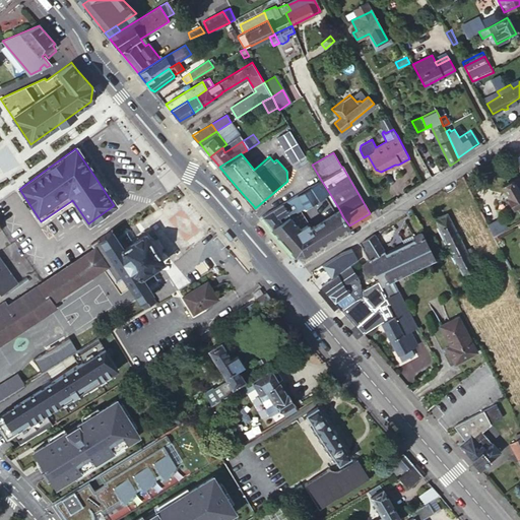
[(519,186),(519,180),(518,177),(512,181),(511,180),(502,185),(509,198),(508,198),(513,208),(519,203),(519,193),(519,192),(517,188),(519,186)]
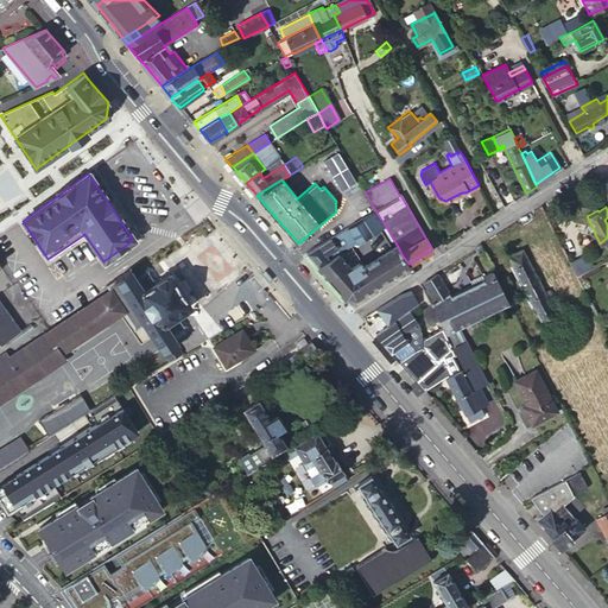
[(310,257),(317,266),(337,254),(344,251),(358,242),(358,244),(369,236),(373,234),(374,234),(386,227),(375,210),(306,253),(310,257)]
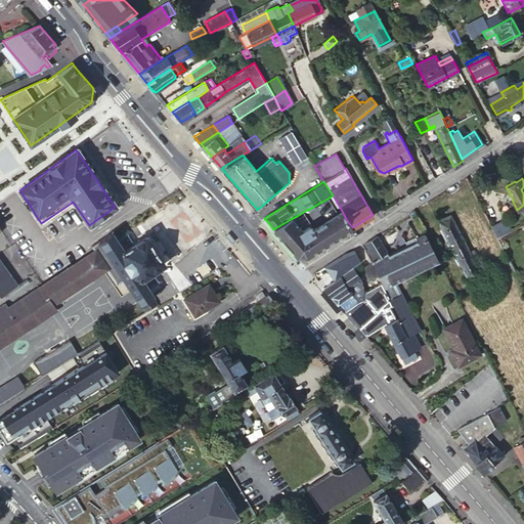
[(346,219),(342,211),(337,213),(347,230),(352,227),(346,219)]
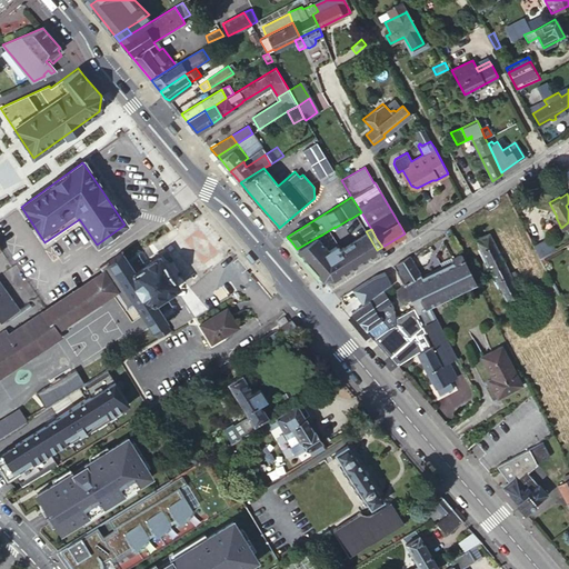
[(316,238),(297,249),(300,252),(306,259),(316,271),(319,275),(322,279),(332,278),(349,267),(377,250),(366,231),(340,248),(337,242),(325,250),(316,238)]
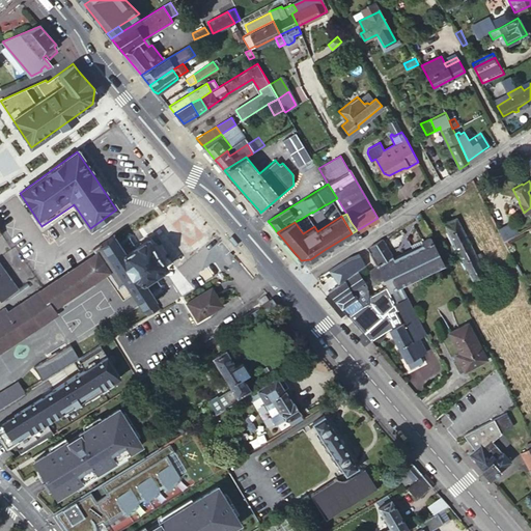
[(479,264),(477,260),(476,257),(480,255),(478,253),(474,254),(455,218),(444,224),(472,279),(484,273),(481,268),(479,264)]
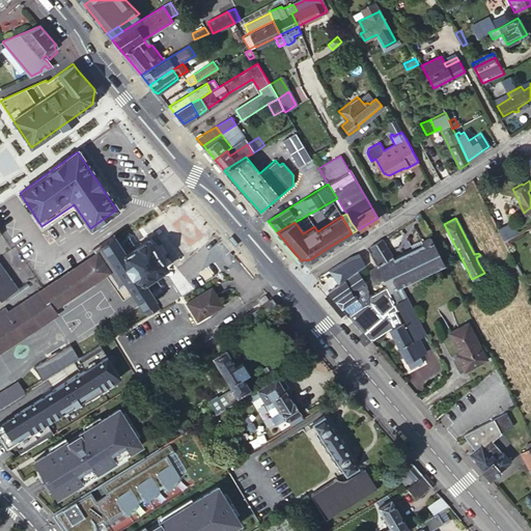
[(511,221),(497,229),(503,241),(518,233),(511,221)]
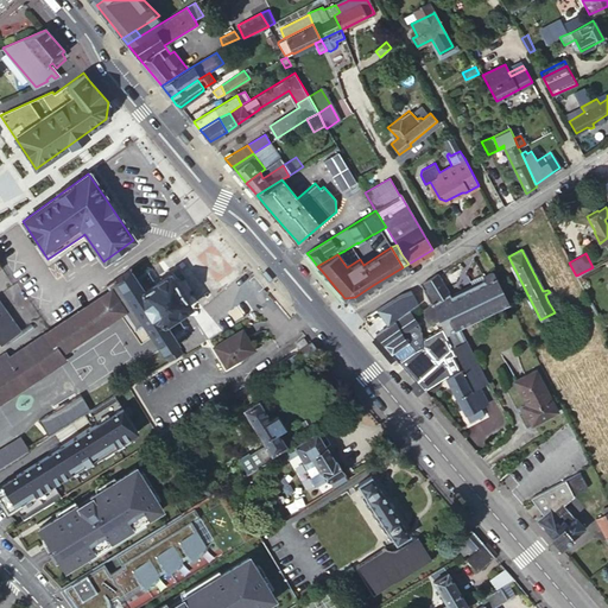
[(502,266),(493,270),(493,271),(498,280),(501,278),(507,276),(506,274),(502,266)]
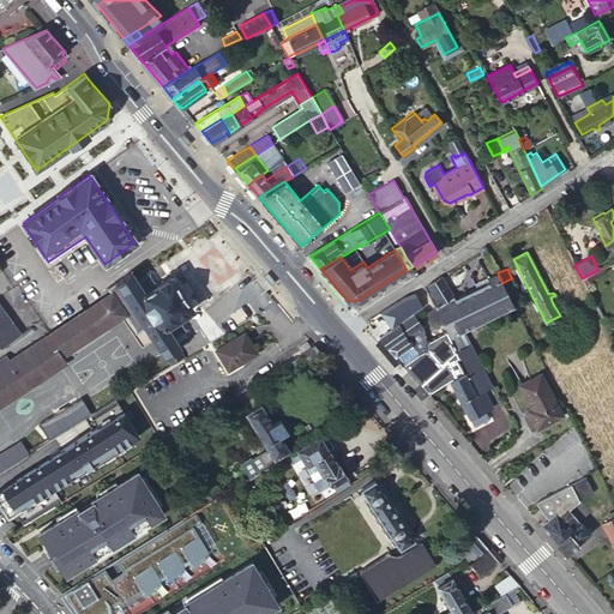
[(163,357),(178,348),(180,348),(174,339),(167,326),(175,321),(192,309),(185,296),(180,300),(175,292),(180,289),(172,276),(155,288),(145,294),(138,283),(131,272),(116,282),(144,327),(163,357)]
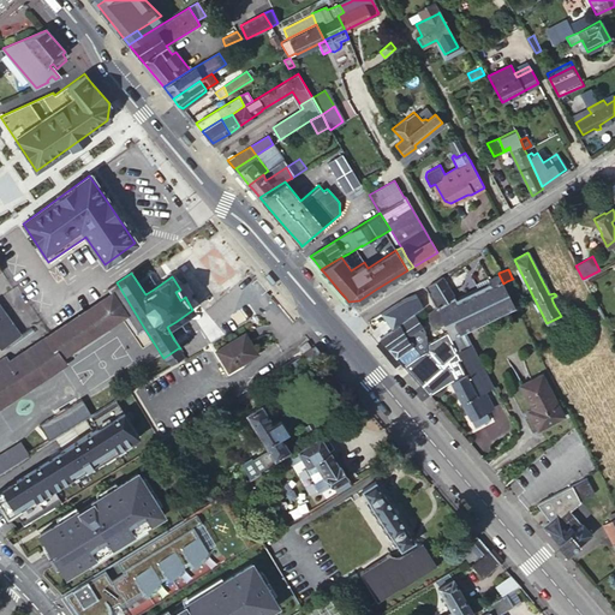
[(499,274),(499,273),(489,279),(488,279),(488,284),(455,298),(443,276),(428,286),(431,293),(428,294),(451,339),(465,332),(515,306),(507,292),(503,284),(499,274)]
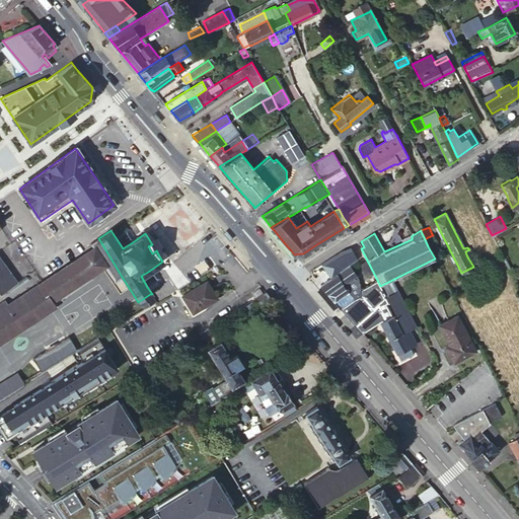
[(123,234),(117,239),(123,248),(131,243),(126,236),(123,234)]
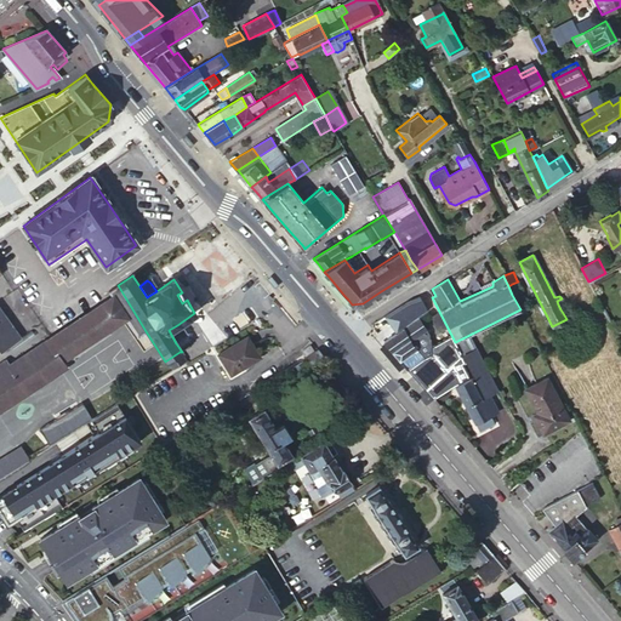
[(512,284),(508,286),(512,295),(520,290),(522,290),(518,281),(512,284)]
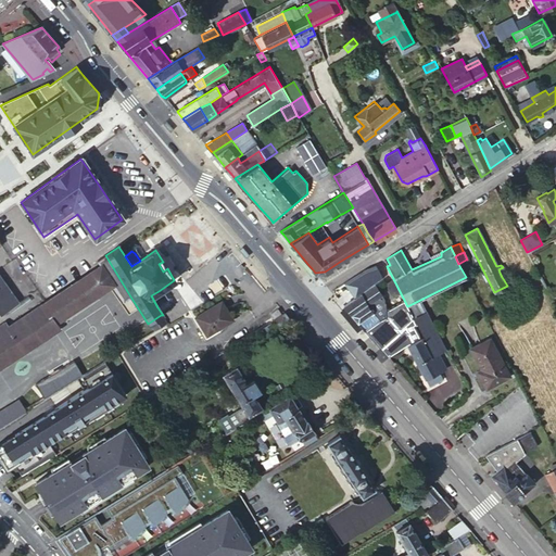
[(130,297),(105,255),(97,261),(100,266),(46,302),(41,304),(43,307),(40,310),(41,314),(47,324),(51,325),(55,323),(113,285),(122,299),(125,301),(130,297)]
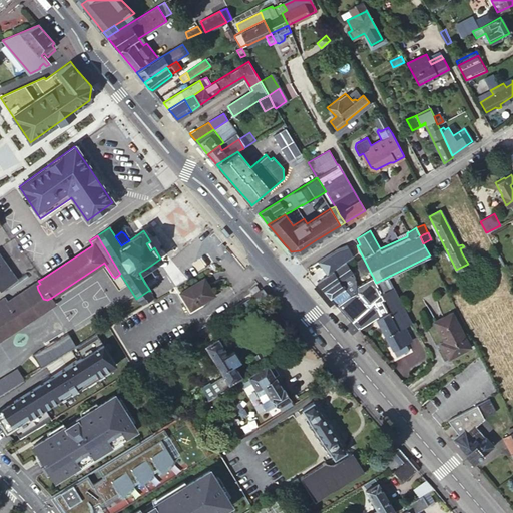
[(344,262),(317,282),(325,291),(337,304),(350,295),(345,288),(355,281),(355,275),(347,263),(353,258),(346,244),(337,251),(344,262)]
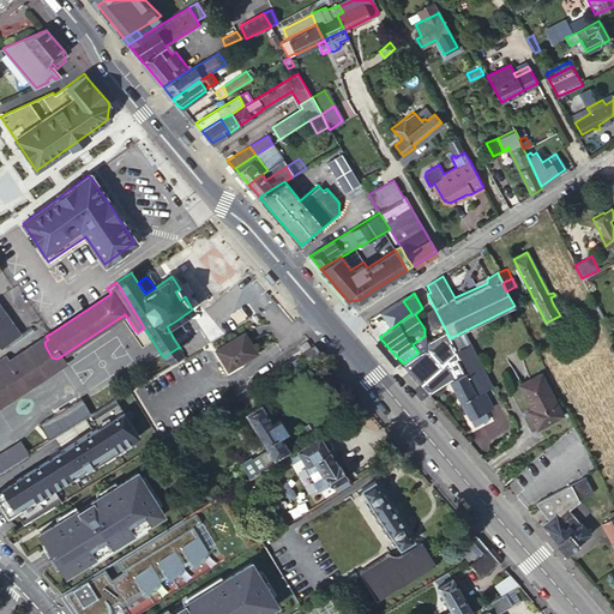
[(559,298),(552,301),(554,306),(557,309),(560,315),(566,312),(559,298)]
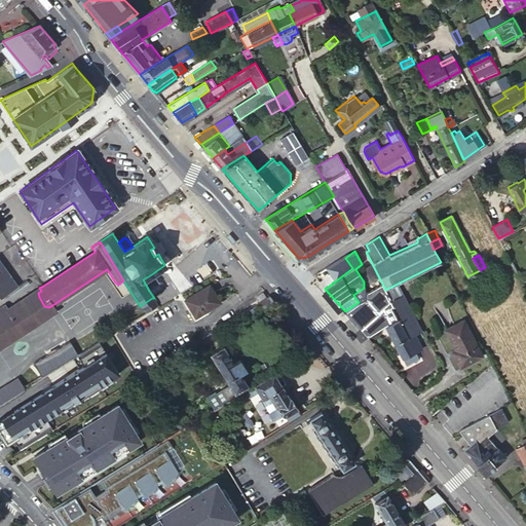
[(16,287),(0,263),(0,294),(2,297),(16,287)]
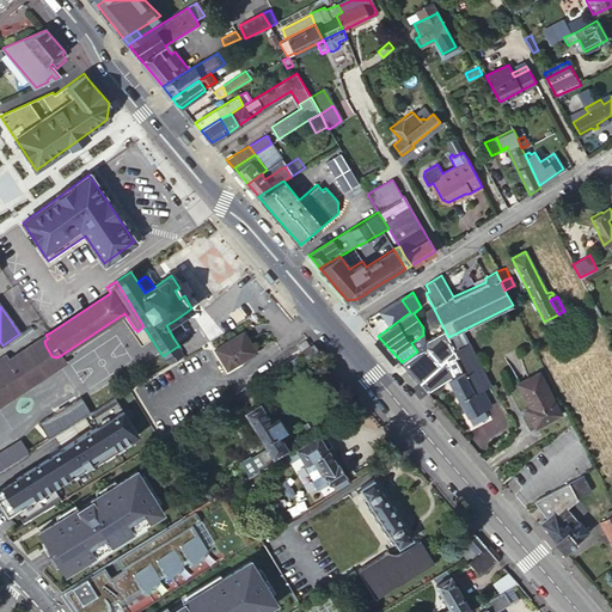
[(181,328),(175,320),(166,325),(173,338),(175,337),(175,336),(181,332),(181,328)]
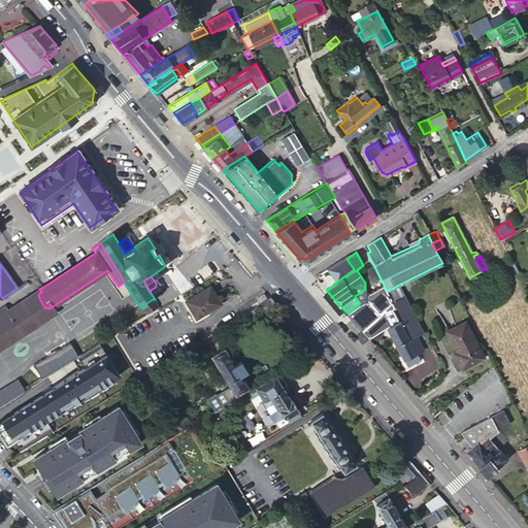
[(221,303),(209,287),(186,301),(196,319),(221,303)]
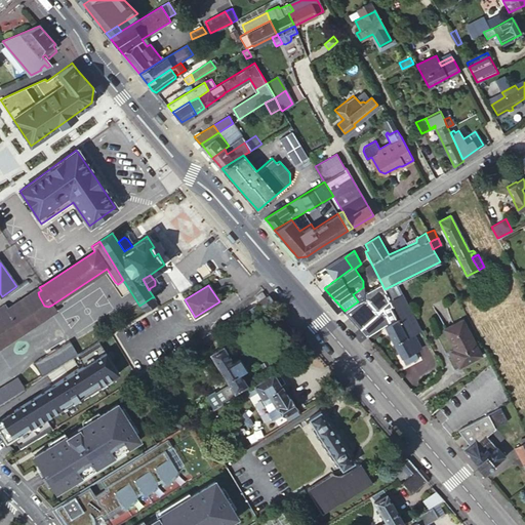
[(55,311),(52,305),(48,307),(44,306),(39,296),(38,292),(41,290),(39,287),(24,297),(39,322),(55,311)]
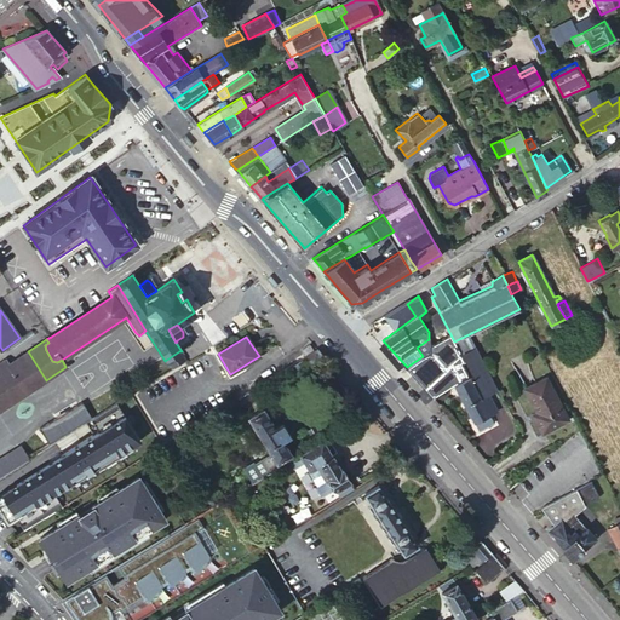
[(431,352),(429,339),(417,348),(423,356),(431,352)]
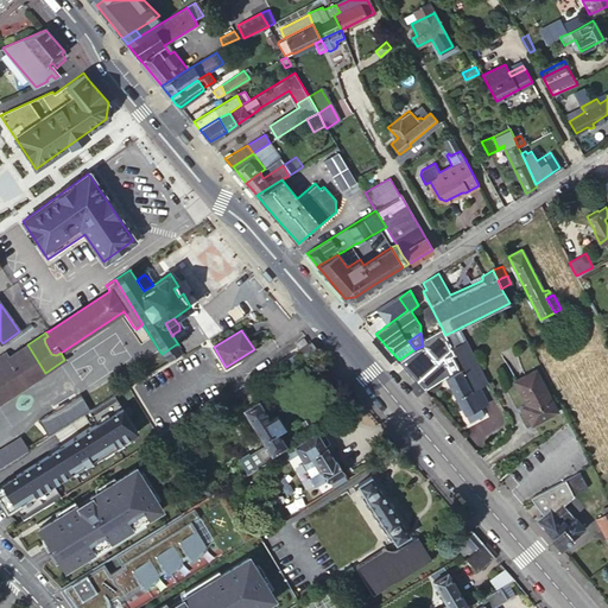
[(318,354),(309,342),(296,352),(306,363),(318,354)]
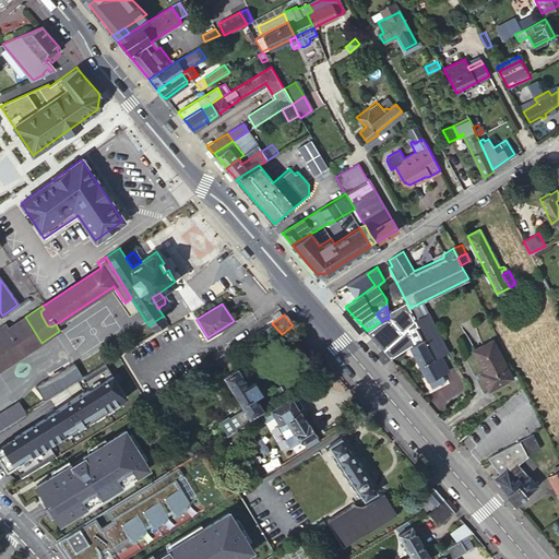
[(426,314),(416,320),(426,339),(415,344),(409,346),(424,375),(431,388),(443,381),(441,375),(448,370),(440,356),(437,357),(436,356),(445,351),(427,314),(426,314)]
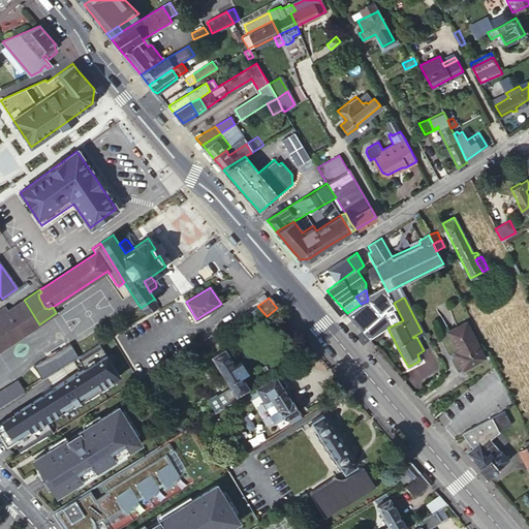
[(0,349),(39,324),(24,300),(7,310),(4,306),(0,309),(0,349)]
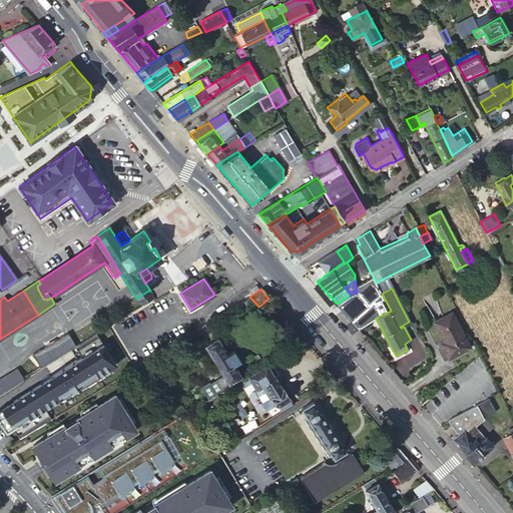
[(148,291),(136,299),(141,306),(152,298),(148,291)]
